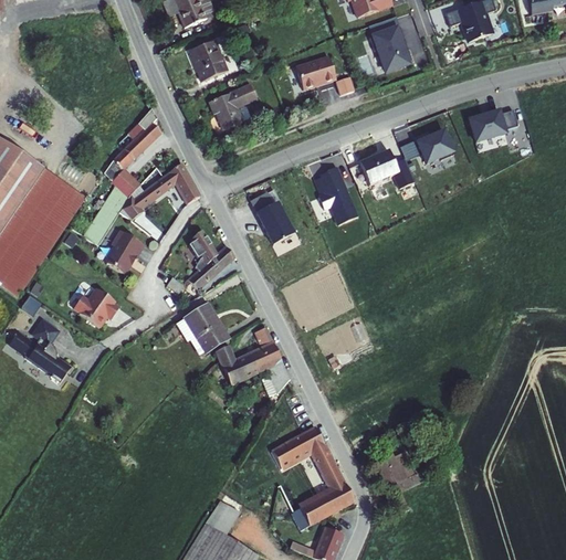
[(218,6),(215,0),(166,0),(169,9),(179,4),(185,19),(218,6)]
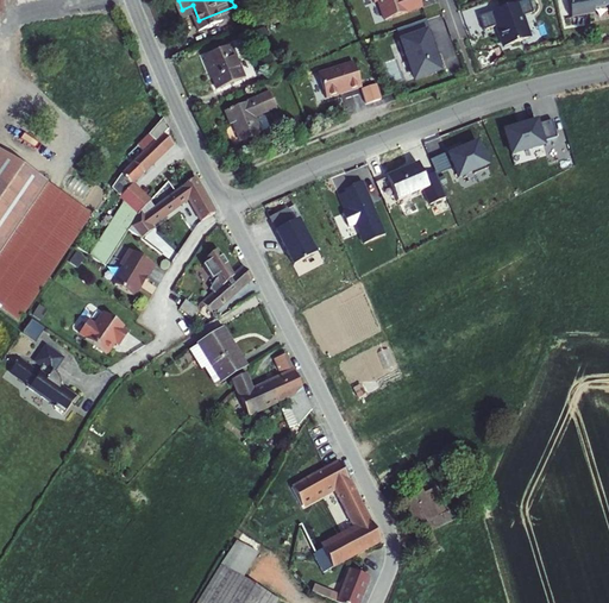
[(382,0),(387,13),(420,0),(382,0)]
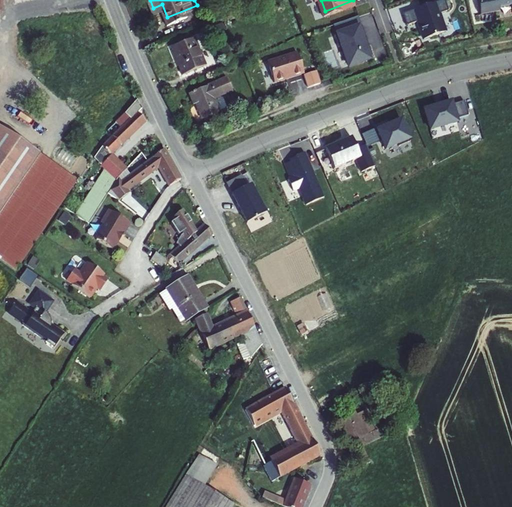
[(418,2),(403,8),(407,19),(418,16),(424,34),(446,26),(440,8),(449,5),(447,0),(425,0),(418,2)]
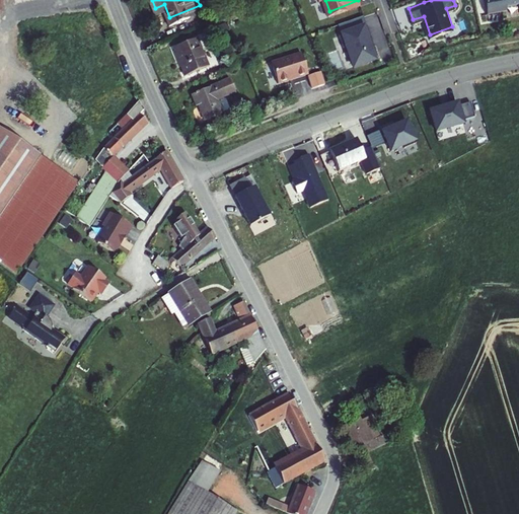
[(487,0),(490,9),(509,6),(508,2),(518,0),(487,0)]
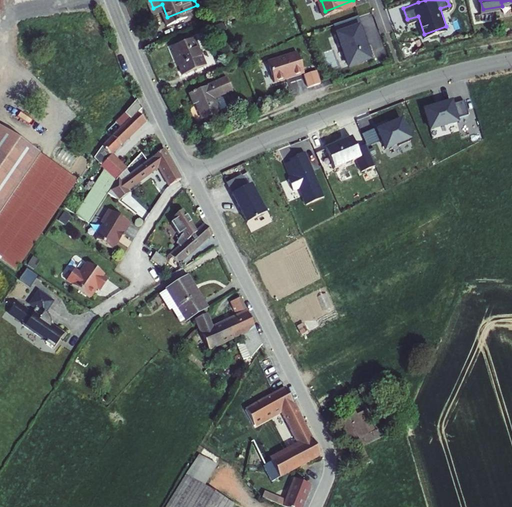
[(364,24),(362,19),(334,29),(339,41),(342,40),(346,50),(348,49),(352,59),(366,54),(365,52),(373,50),(369,39),(366,40),(363,33),(366,31),(364,24)]
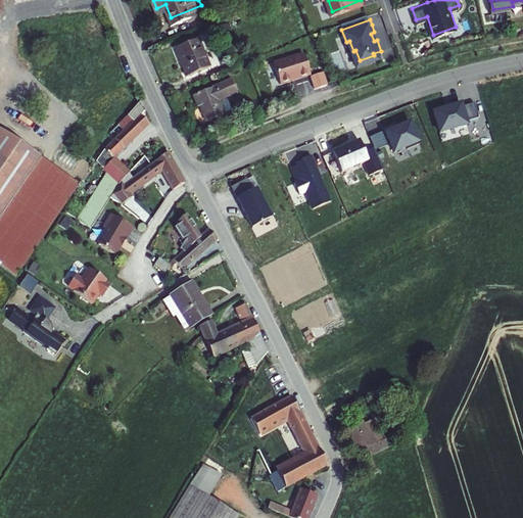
[(199,28),(175,38),(186,65),(210,56),(199,28)]
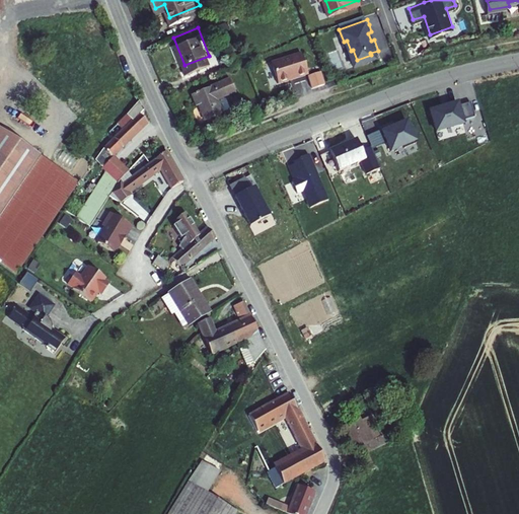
[(300,46),(270,55),(277,77),(307,68),(300,46)]
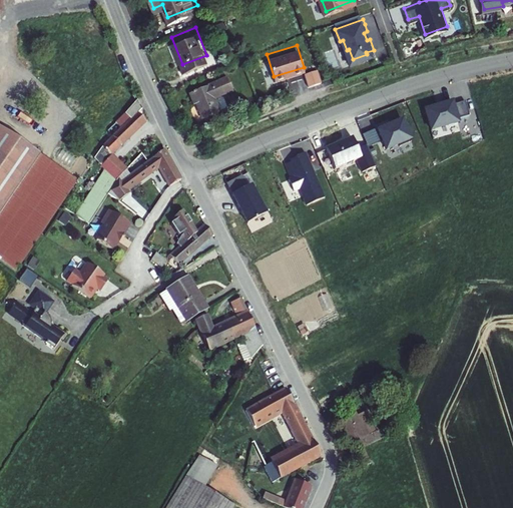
[(113,51),(100,56),(105,70),(118,64),(113,51)]
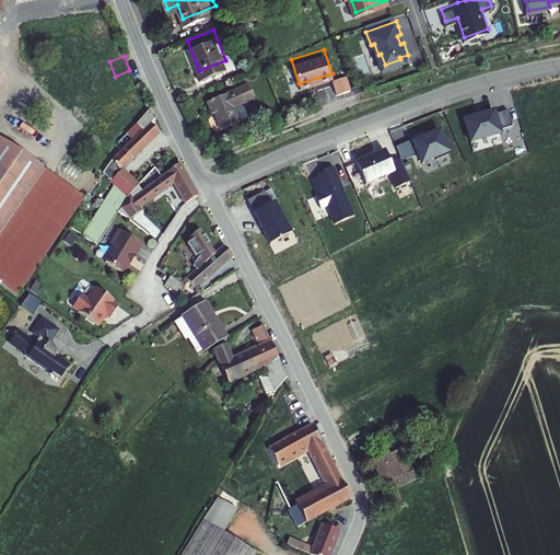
[(346,72),(333,77),(338,90),(351,85),(346,72)]
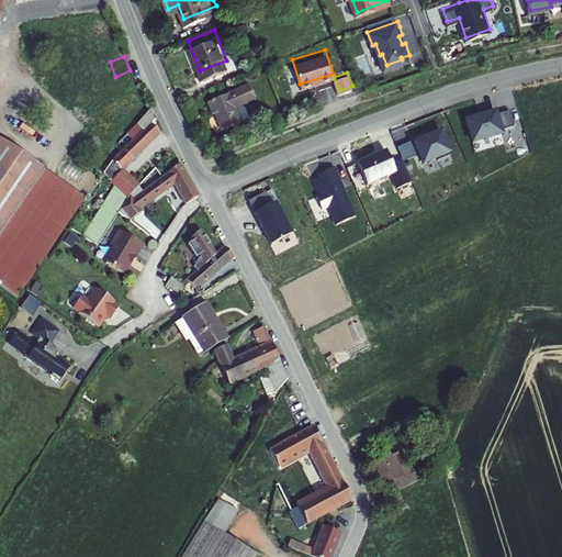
[(260,74),(208,95),(212,107),(215,106),(222,122),(239,115),(233,98),(236,97),(237,99),(266,87),(260,74)]
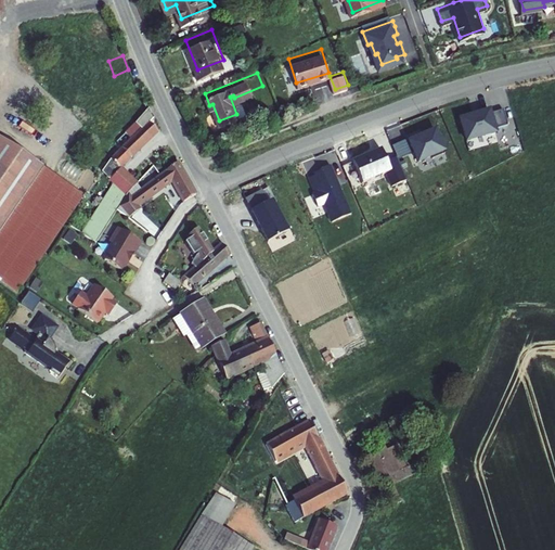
[(488,111),(488,106),(457,115),(464,139),(493,131),(491,125),(505,120),(501,106),(488,111)]
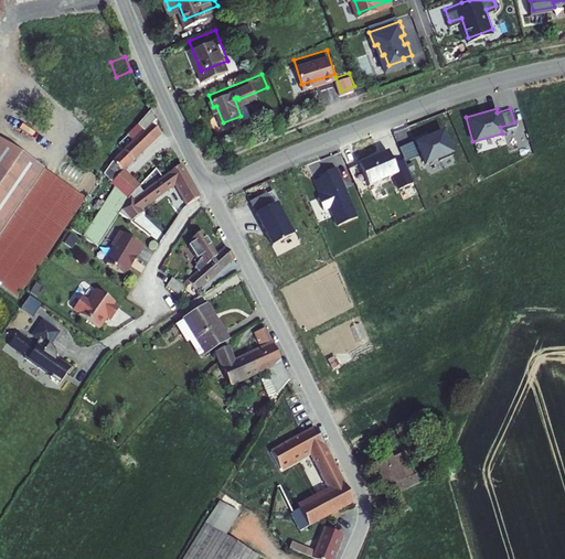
[(156,124),(147,115),(132,129),(116,149),(121,154),(115,161),(109,165),(100,180),(113,192),(82,239),(96,248),(118,215),(126,196),(125,195),(132,189),(118,172),(158,132),(152,127),(156,124)]
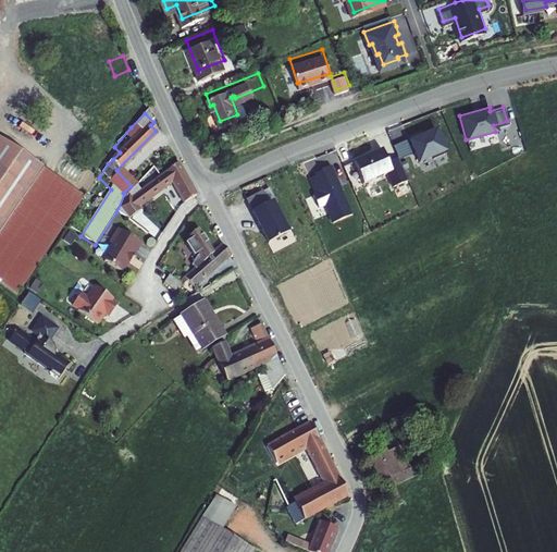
[(447,143),(436,119),(419,126),(418,124),(409,127),(416,142),(419,151),(433,145),(434,148),(447,143)]
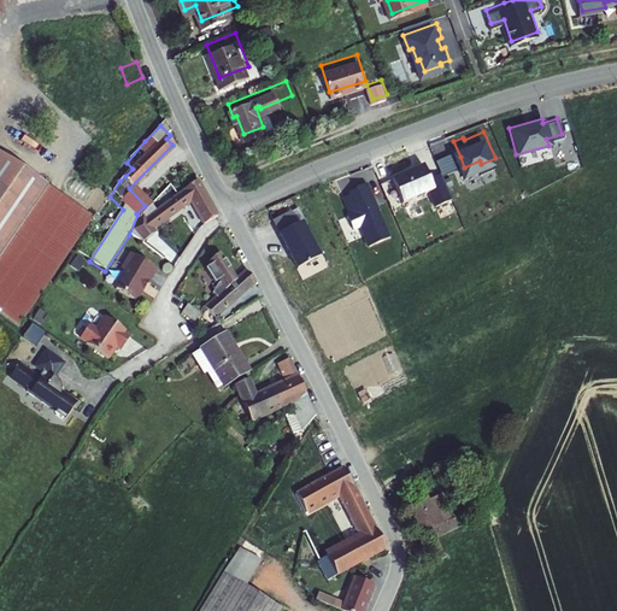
[(436,150),(442,164),(460,157),(453,141),(436,150)]
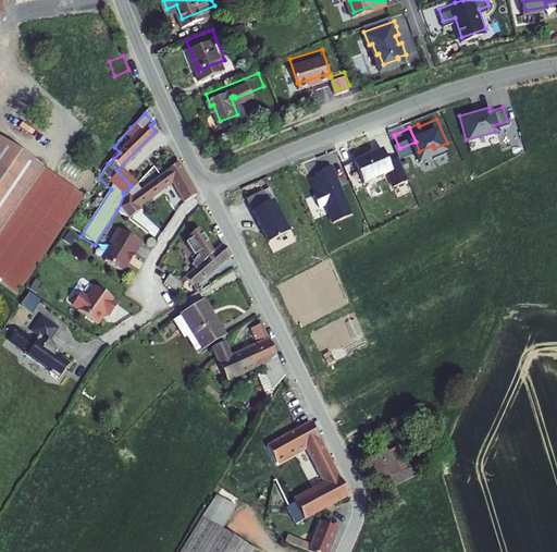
[(398,154),(388,158),(383,145),(354,157),(363,180),(387,169),(394,183),(408,176),(398,154)]
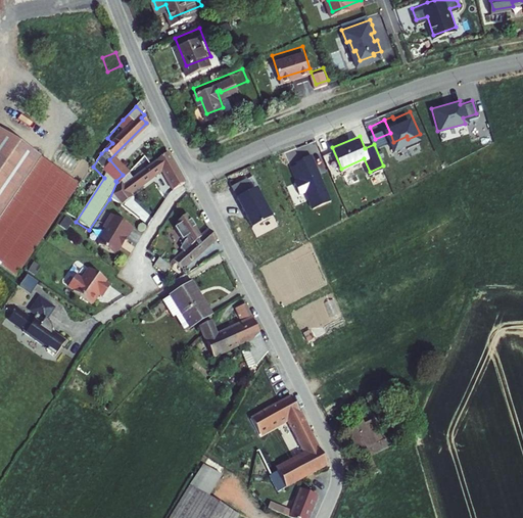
[(75,189),(0,137),(0,274),(11,281),(75,189)]
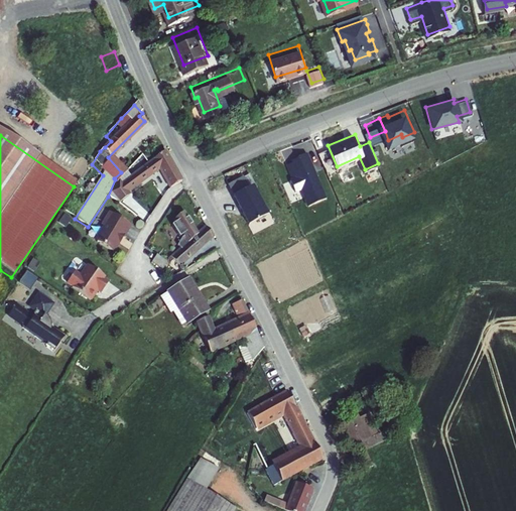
[(326,187),(306,142),(297,146),(298,149),(286,154),(292,168),(290,169),(302,198),(326,187)]
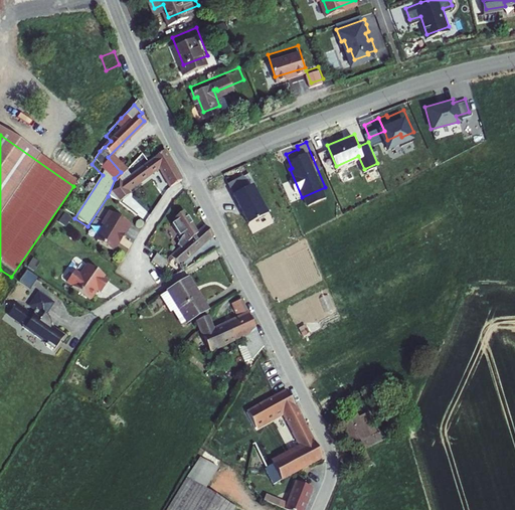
[(163,150),(153,157),(159,168),(157,170),(160,174),(165,182),(168,187),(180,179),(163,150)]
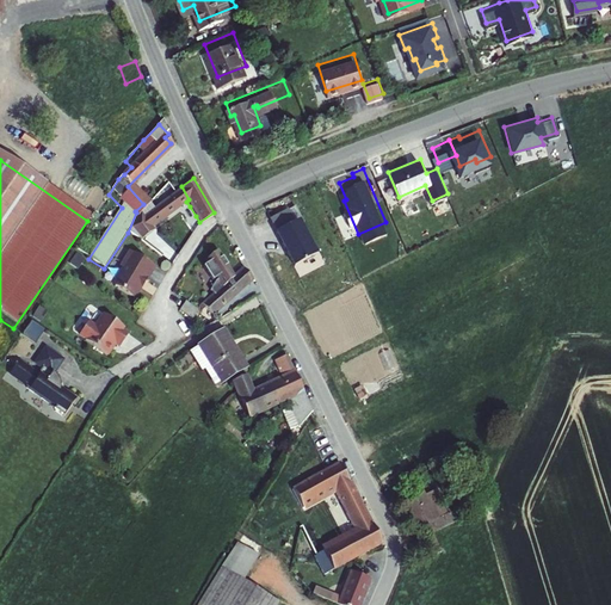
[(141,217),(136,213),(128,233),(139,238),(143,230),(146,233),(183,204),(186,202),(189,199),(181,186),(173,192),(170,196),(165,199),(164,198),(162,196),(154,203),(156,205),(141,217)]
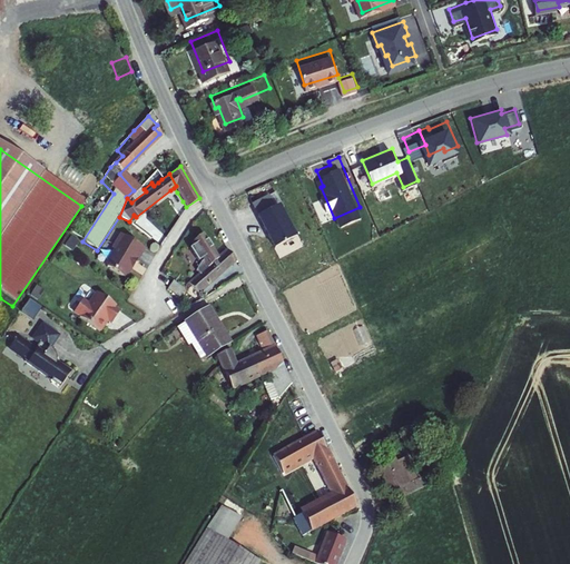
[(296,234),(279,203),(258,213),(275,245),(296,234)]
